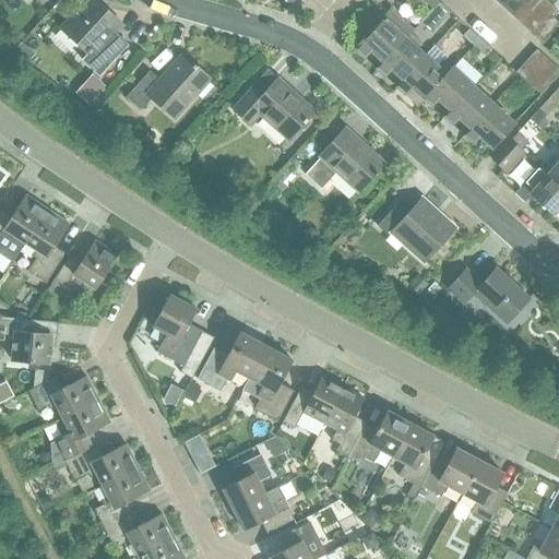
[(83,61),(99,75),(127,45),(116,35),(123,26),(94,0),(88,0),(62,30),(90,54),(83,61)]
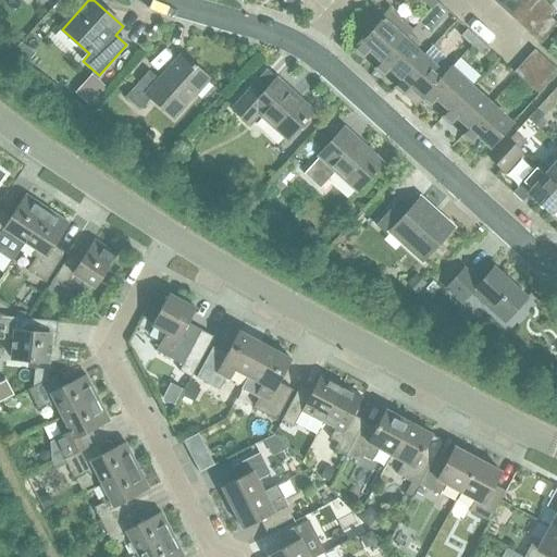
[(419,0),(430,10),(436,3),(433,0),(419,0)]
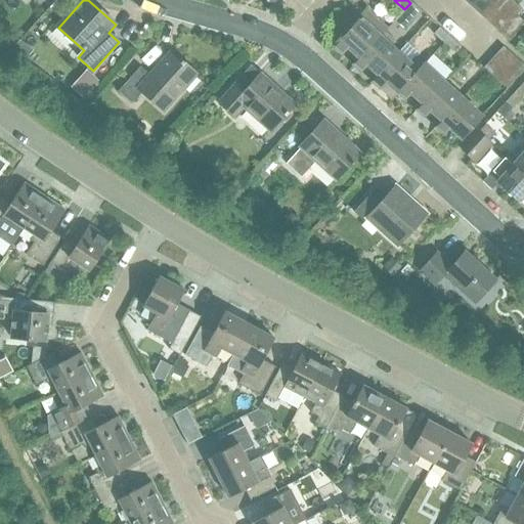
[(476,0),(471,7),(480,15),(493,0),(476,0)]
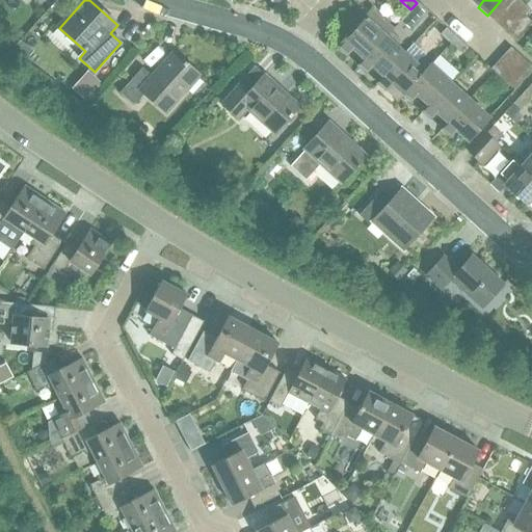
[(501,0),(487,16),(497,25),(520,0),(519,0),(501,0)]
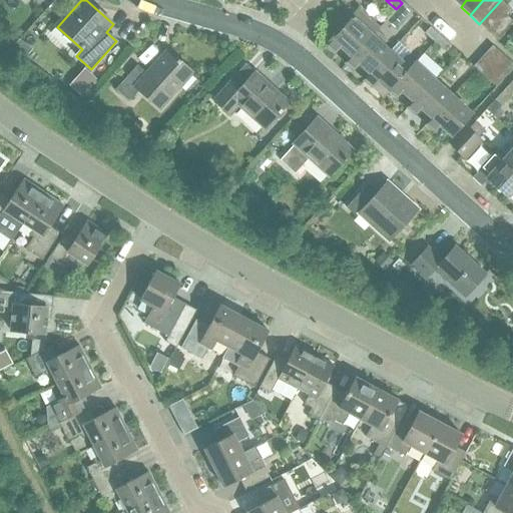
[(479,24),(489,33),(506,16),(511,10),(501,0),(479,24)]
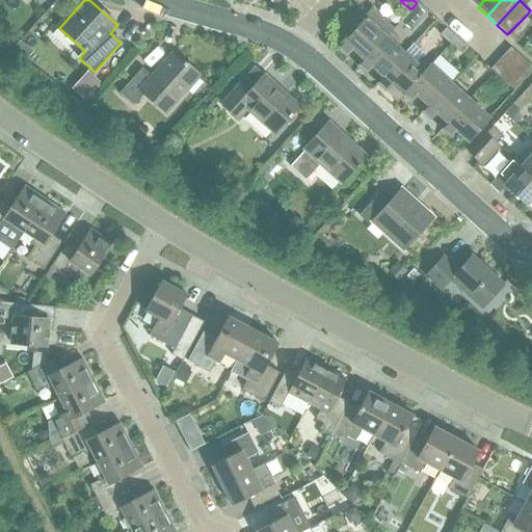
[(417,3),(410,9),(398,23),(408,32),(427,12),(417,3)]
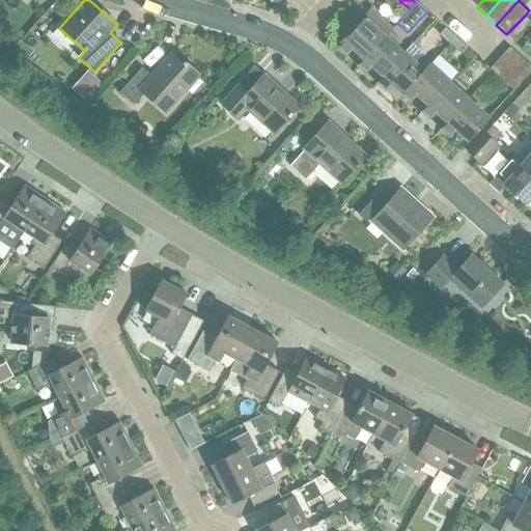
[(353,50),(364,60),(383,38),(391,29),(370,10),(337,48),(346,56),(353,50)]
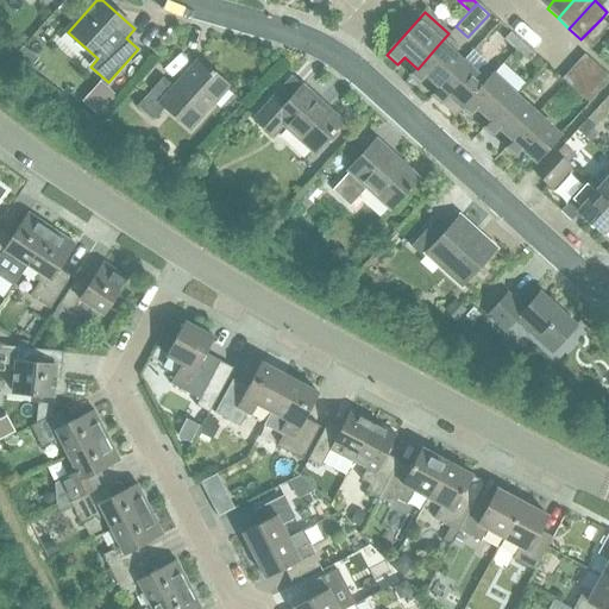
[(608,26),(601,19),(581,39),(591,49),(608,27),(608,26)]
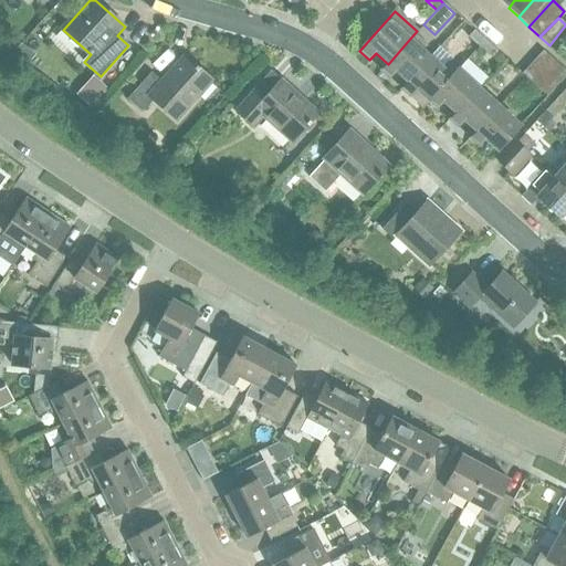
[(479,48),(484,41),(474,32),(469,38),(474,43),(462,58),(465,61),(478,46),(479,48)]
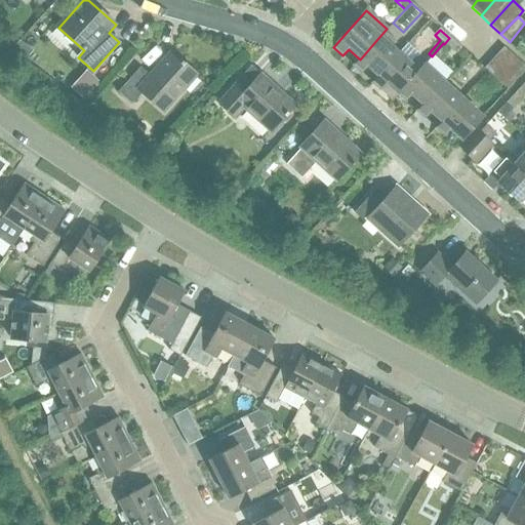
[(368,67),(378,77),(398,55),(378,38),(360,59),(354,66),(362,74),(368,67)]
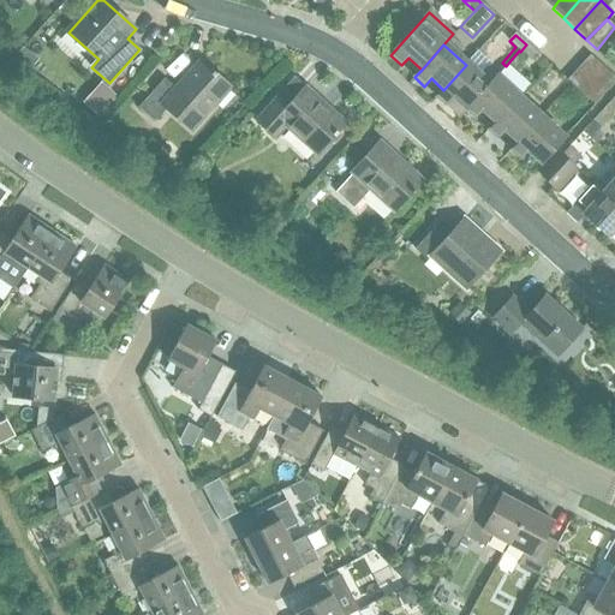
[(536,53),(526,45),(520,52),(530,60),(536,53)]
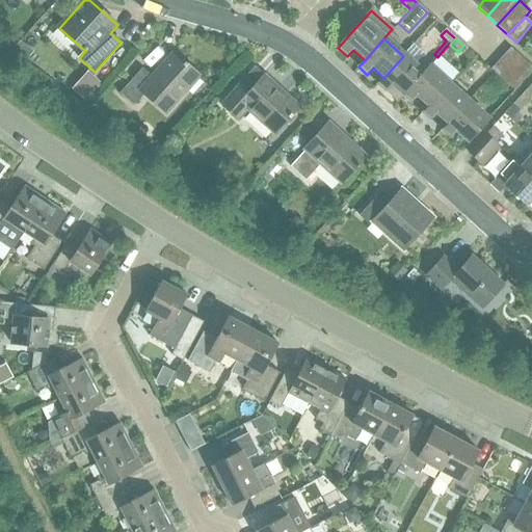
[(519,76),(509,86),(514,91),(531,71),(531,69),(509,48),(500,58),(519,76)]
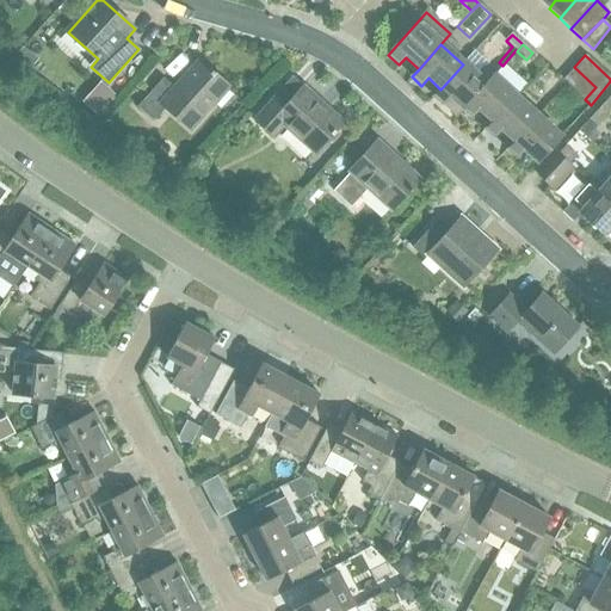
[(166,110),(191,131),(229,90),(199,62),(174,90),(164,80),(137,110),(153,124),(166,110)]
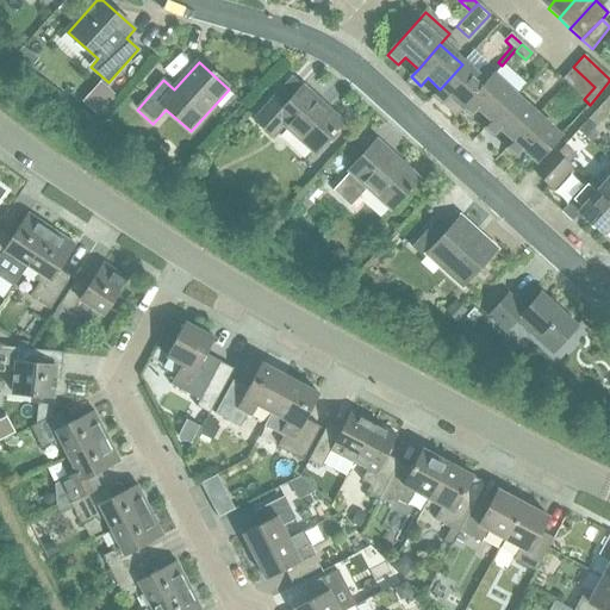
[(456,118),(462,111),(462,110),(492,78),(484,70),(478,79),(462,64),(440,89),(434,97),(456,118)]
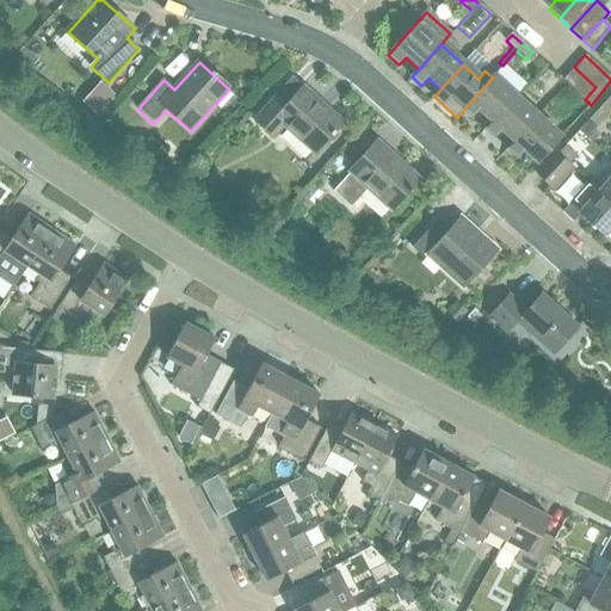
[(563,80),(585,99),(596,87),(574,67),(563,80)]
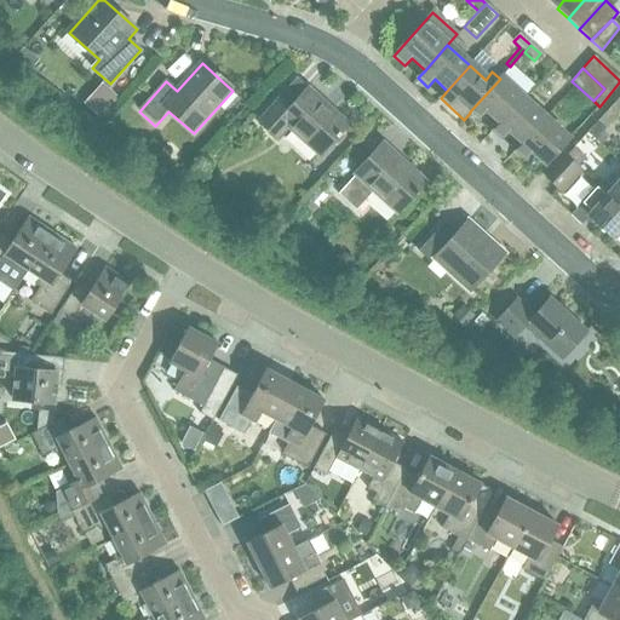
[(487,113),(499,124),(523,98),(501,79),(501,80),(500,79),(470,112),(470,113),(480,121),(487,113)]
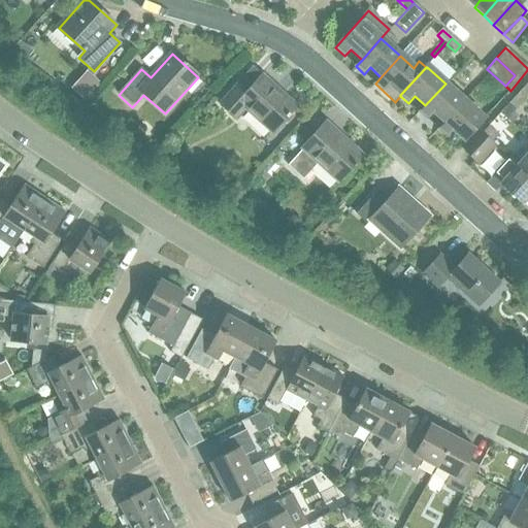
[(245,110),(272,133),(296,107),(263,76),(249,92),(239,84),(220,105),(237,120),(245,110)]
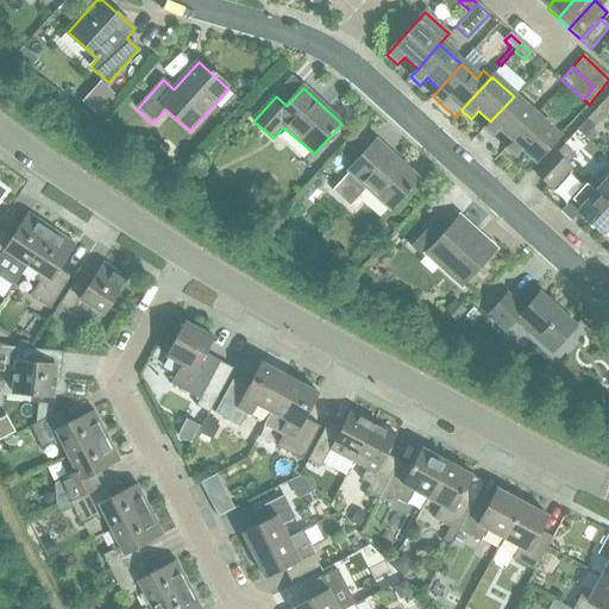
[(608,94),(597,107),(606,114),(608,110),(608,94)]
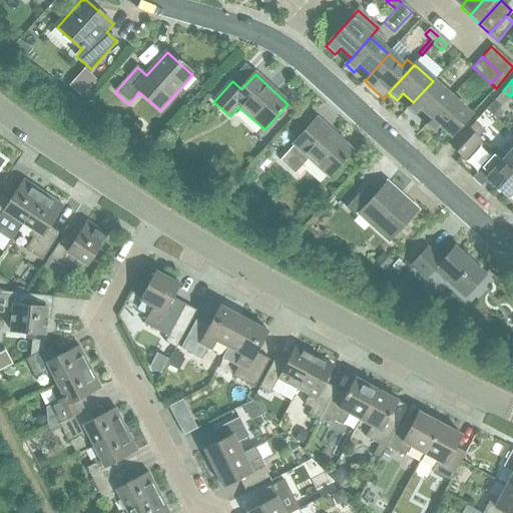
[(422,110),(432,119),(451,98),(433,81),(413,102),(407,109),(416,116),(422,110)]
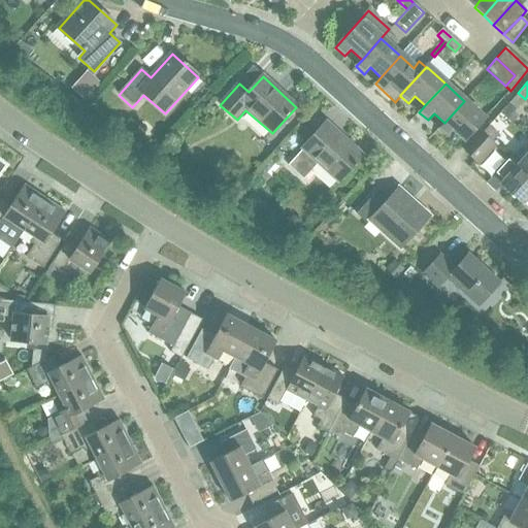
[(525,99),(518,93),(509,102),(516,108),(525,99)]
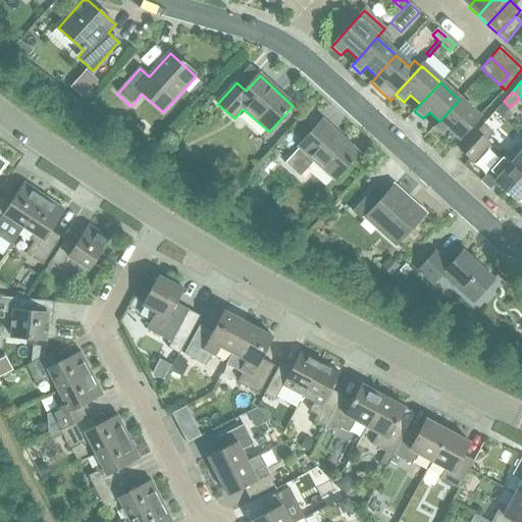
[(459,100),(439,121),(433,128),(441,136),(448,128),(459,140),(479,117),(459,100)]
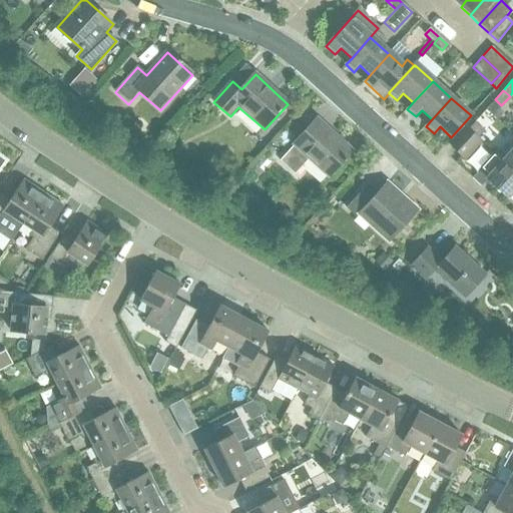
[(310,159),(329,177),(353,151),(317,119),(295,144),(296,145),(281,162),(295,175),(310,159)]
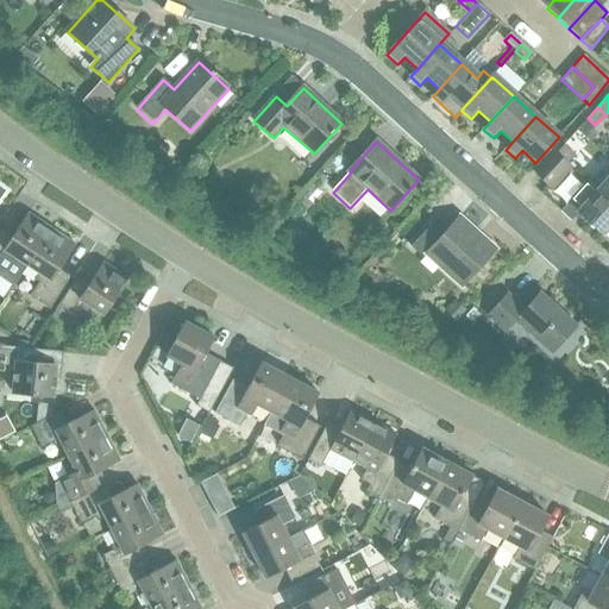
[(567,164),(576,155),(565,145),(558,154),(567,164)]
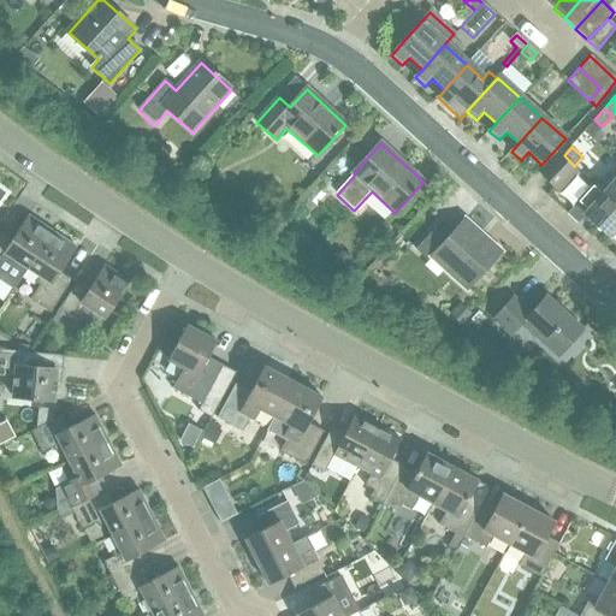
[(554,188),(574,166),(564,155),(563,157),(543,178),(554,188)]
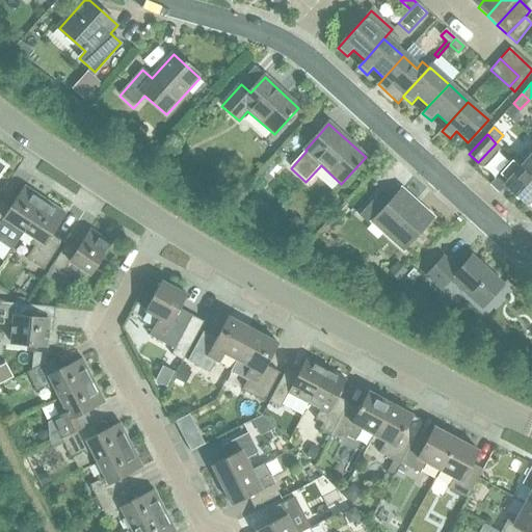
[(531,156),(523,166),(531,175),(531,156)]
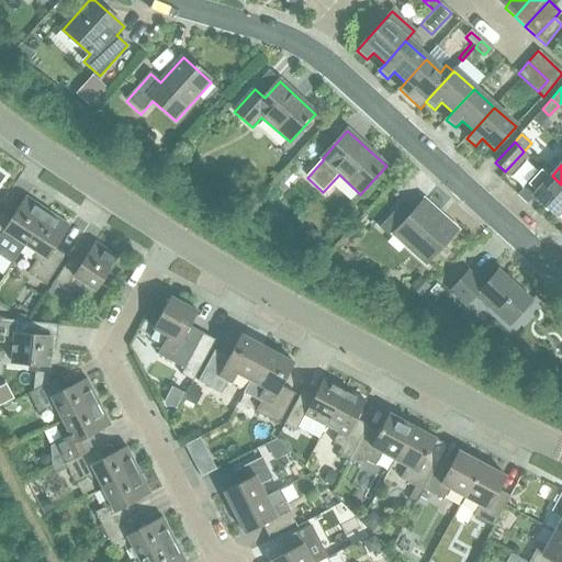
[(561,184),(552,176),(543,168),(524,190),(532,199),(534,197),(555,216),(554,218),(561,225),(561,184)]
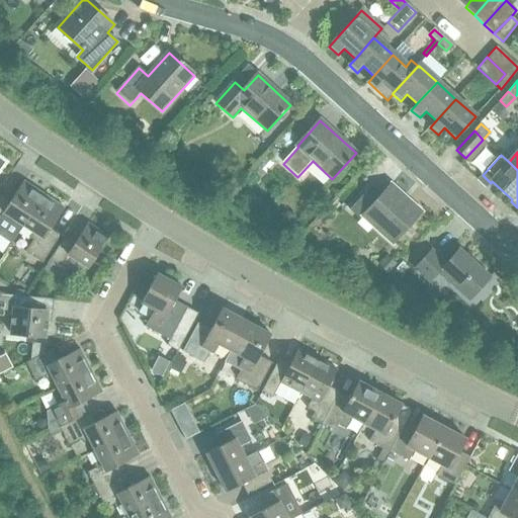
[(0,235),(11,243),(23,226),(44,194),(23,181),(10,201),(0,194),(0,235)]
